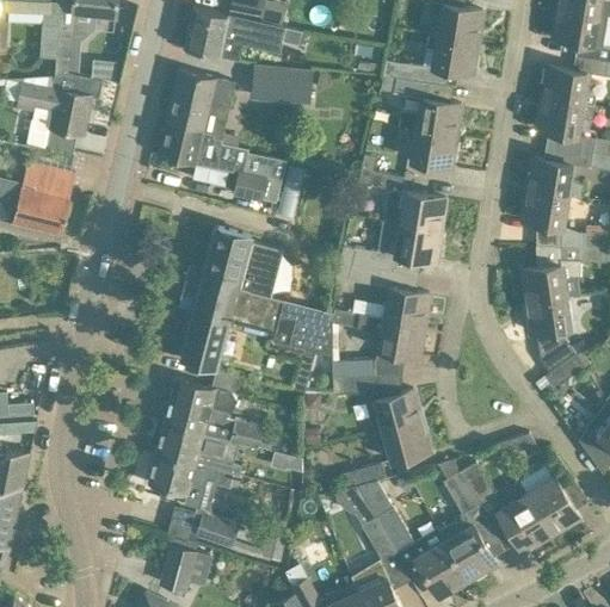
[(5,0),(5,8),(43,11),(42,25),(57,26),(59,12),(48,11),(48,0),(5,0)]
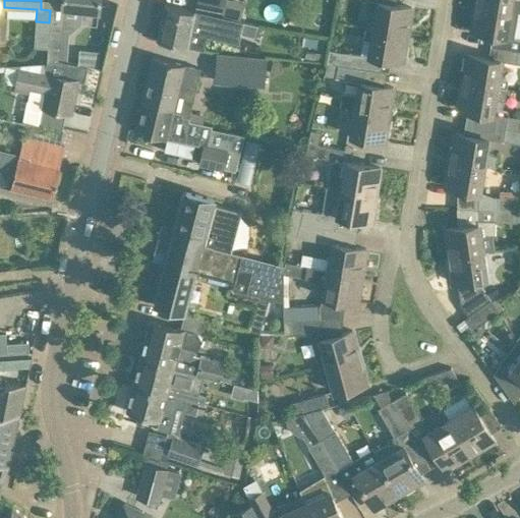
[(47,51),(46,65),(61,69),(62,64),(66,65),(68,36),(81,23),(82,12),(98,14),(99,0),(50,0),(50,10),(49,22),(47,51)]
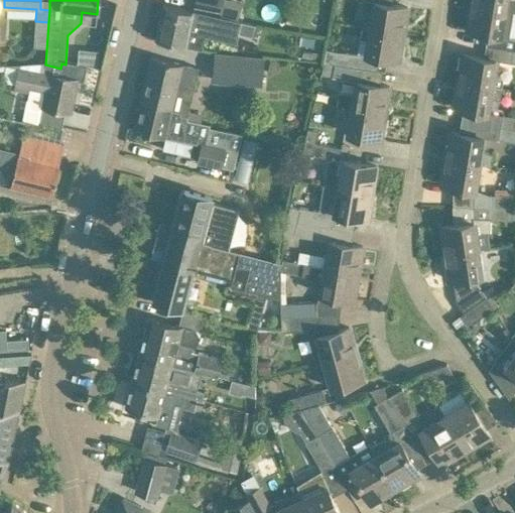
[(221,14),(223,0),(194,0),(192,8),(221,14)]
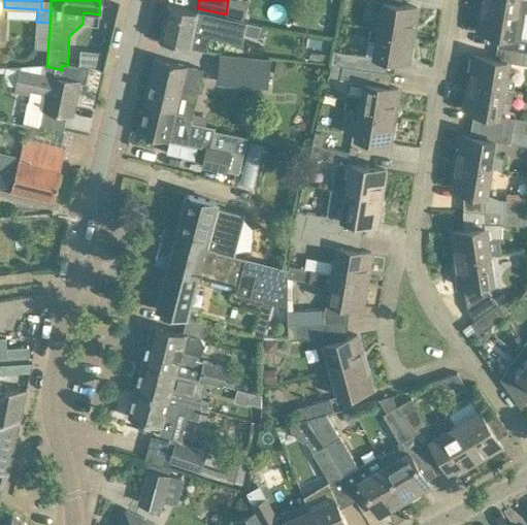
[(483,0),(482,8),(525,14),(526,14),(526,1),(519,0),(483,0)]
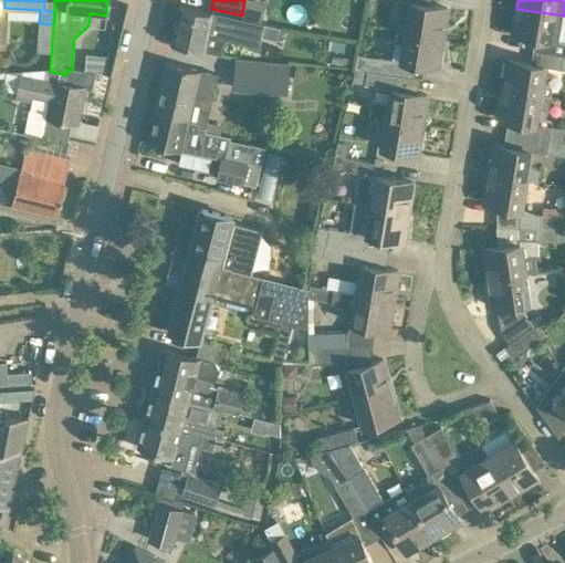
[(405,33),(441,39),(446,10),(409,4),(405,33)]
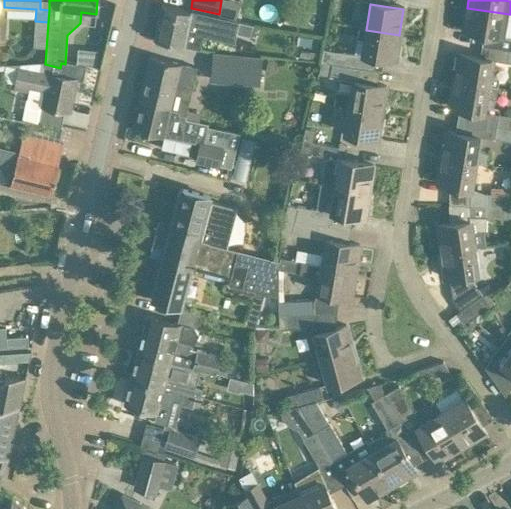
[(238,24),(180,11),(161,7),(153,42),(173,46),(199,52),(202,37),(233,44),(238,24)]
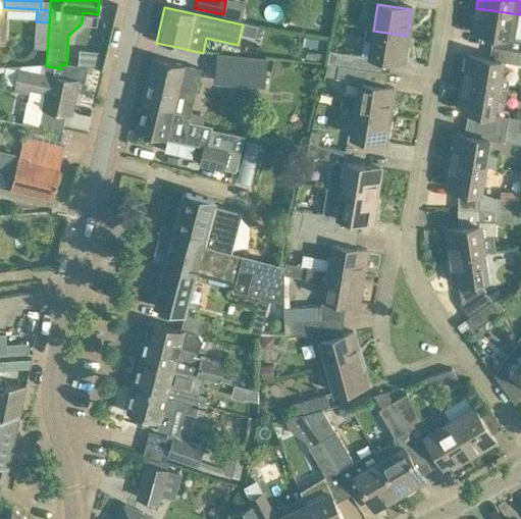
[(476,8),(472,33),(492,36),(490,49),(507,51),(520,53),(520,41),(514,40),(519,14),(476,8)]
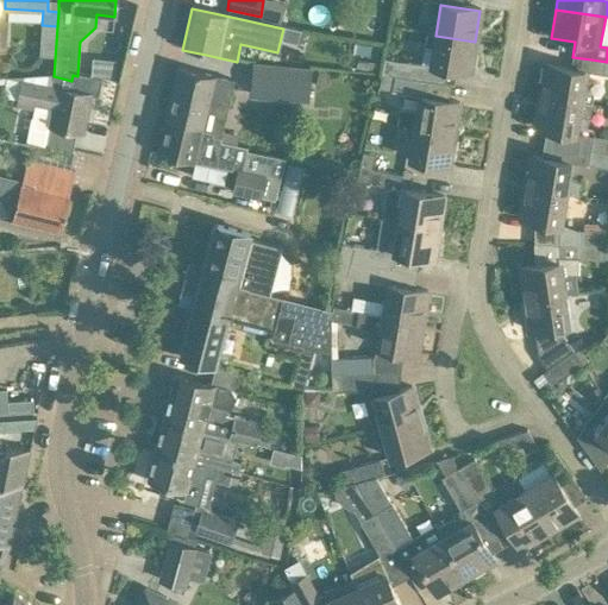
[(55,60),(57,26),(42,25),(38,58),(55,60)]
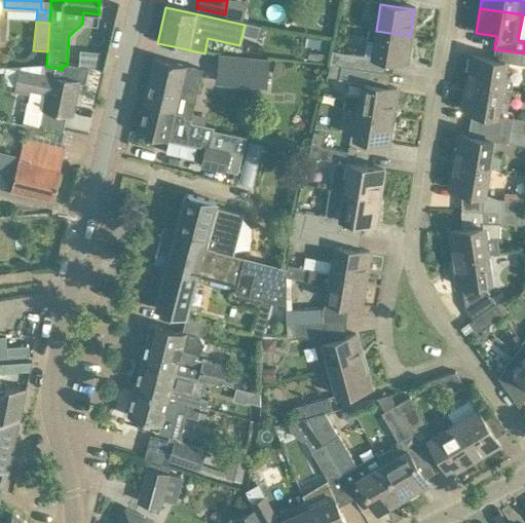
[(368,30),(366,42),(374,43),(371,58),(405,64),(410,36),(376,31),(368,30)]
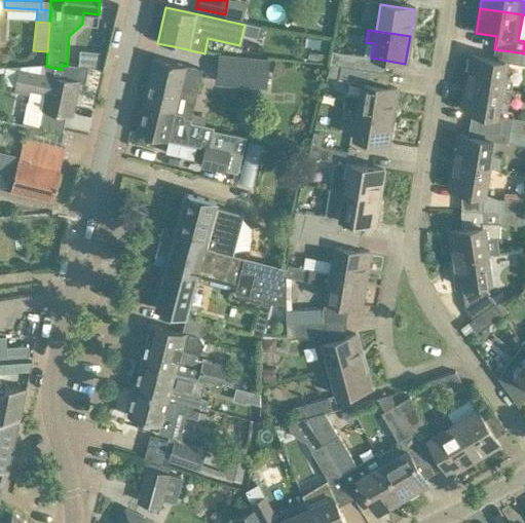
[(524,53),(511,51),(509,64),(524,66),(524,53)]
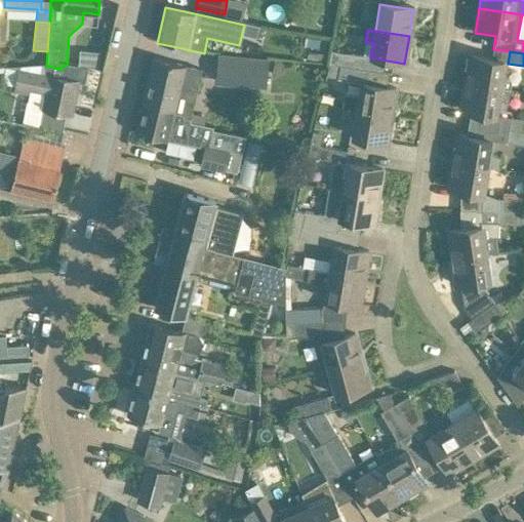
[(328,65),(364,72),(366,58),(330,52),(328,65)]
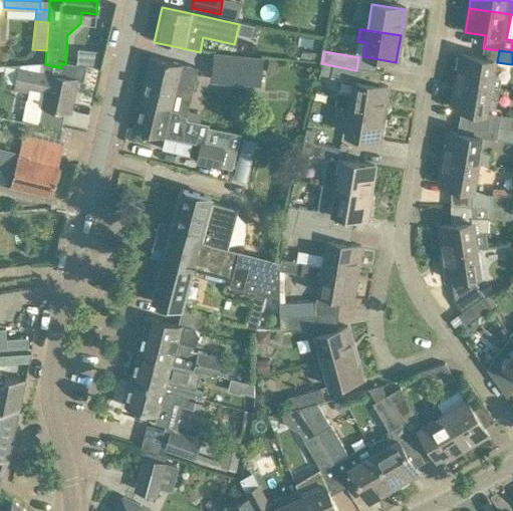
[(260,88),(262,59),(213,55),(210,84),(260,88)]
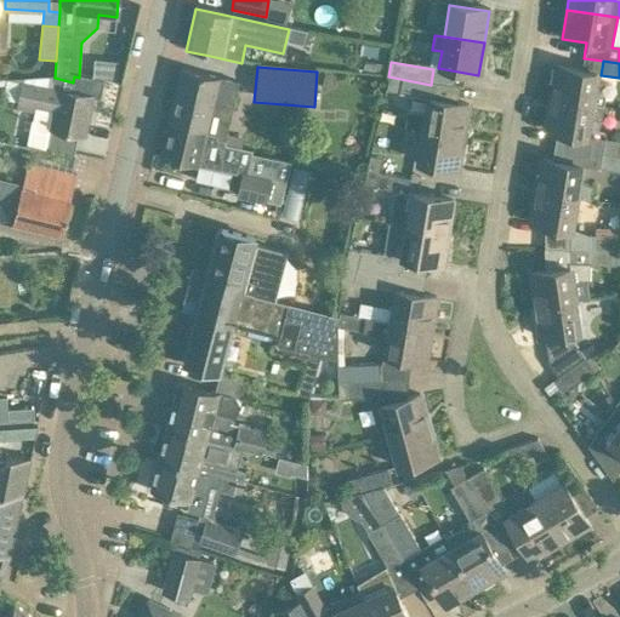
[(597,75),(581,73),(557,68),(551,103),(602,110),(604,97),(593,95),(597,75)]
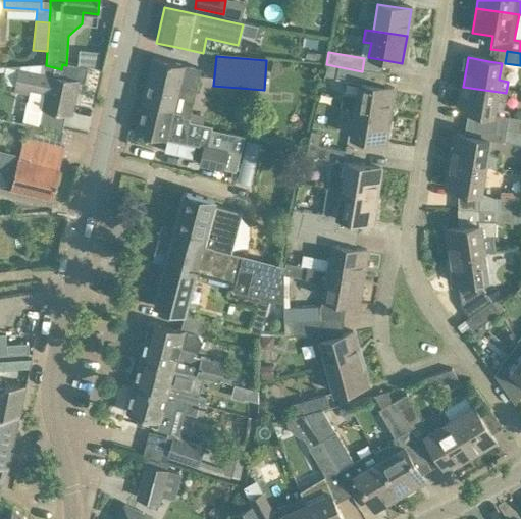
[(147,83),(194,93),(199,70),(152,59),(147,83)]
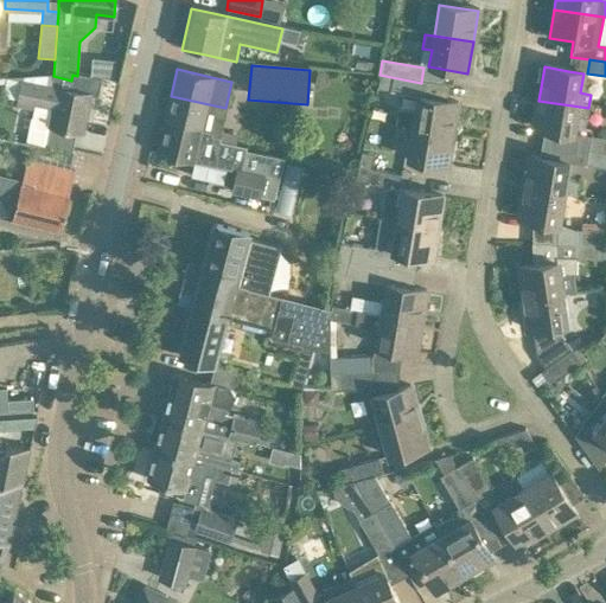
[(101,81),(77,76),(72,75),(71,81),(53,76),(50,89),(21,83),(17,108),(32,110),(26,145),(45,148),(45,145),(67,149),(70,132),(83,135),(90,97),(97,98),(101,81)]
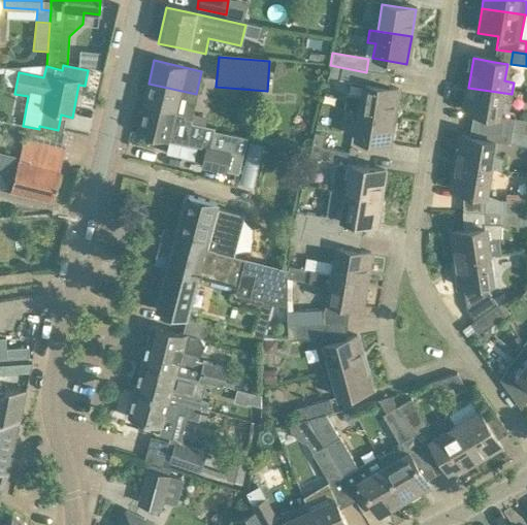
[(364,85),(366,72),(330,65),(326,85),(330,86),(331,79),(364,85)]
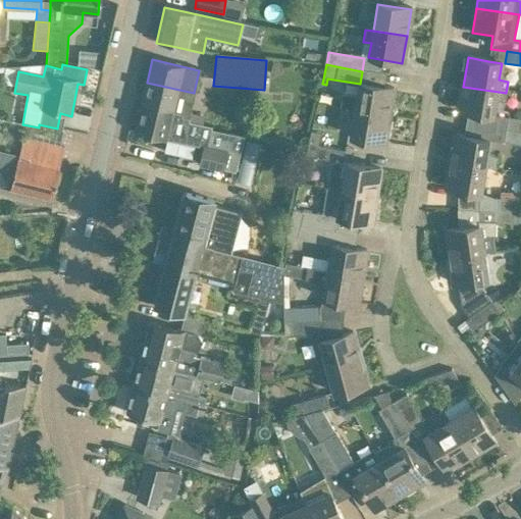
[(191,104),(194,93),(147,83),(141,105),(172,112),(175,100),(191,104)]
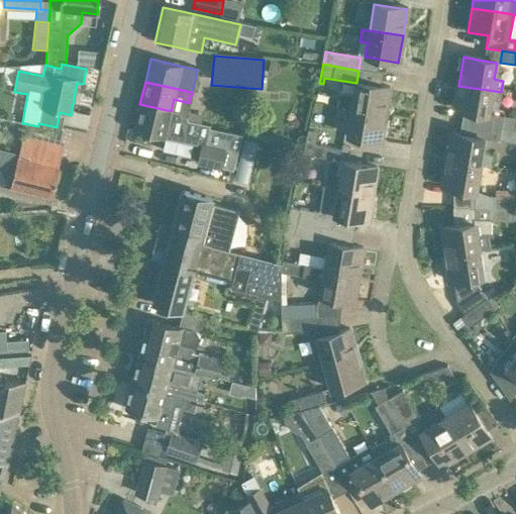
[(351,111),(385,116),(389,89),(356,83),(353,98),(343,96),(341,108),(351,110),(351,111)]
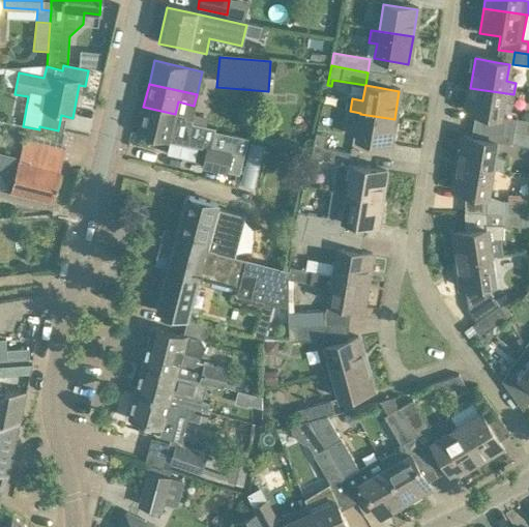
[(512,104),(513,94),(470,88),(466,113),(500,118),(502,103),(512,104)]
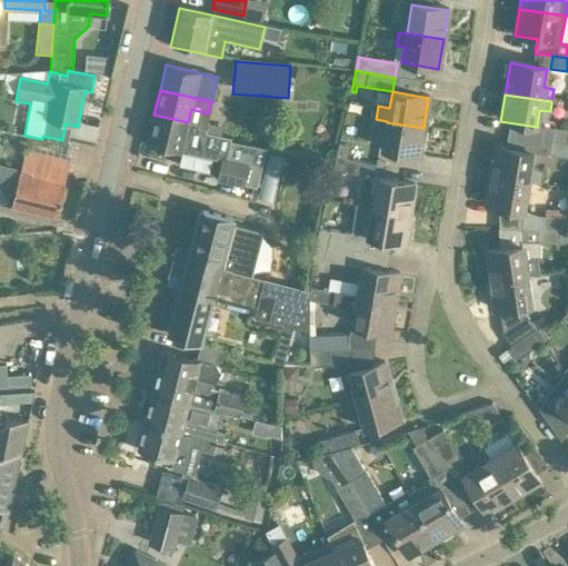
[(222,130),(188,122),(153,115),(147,145),(221,162),(217,180),(258,190),(266,151),(229,144),(230,141),(220,139),(222,130)]
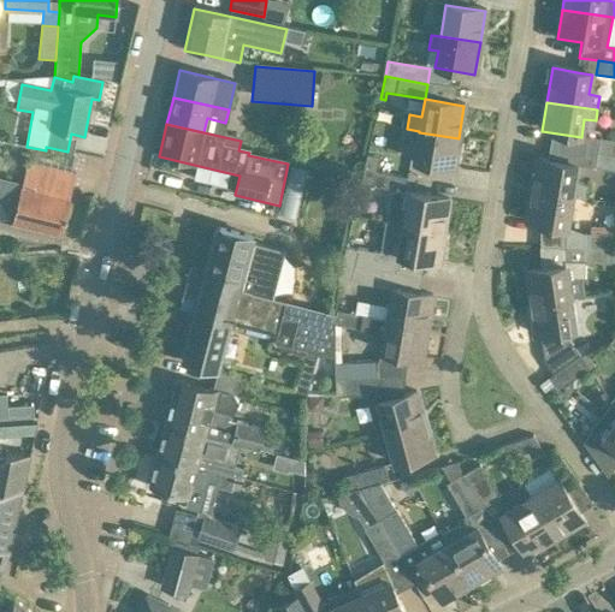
[(453,168),(459,138),(419,132),(414,162),(453,168)]
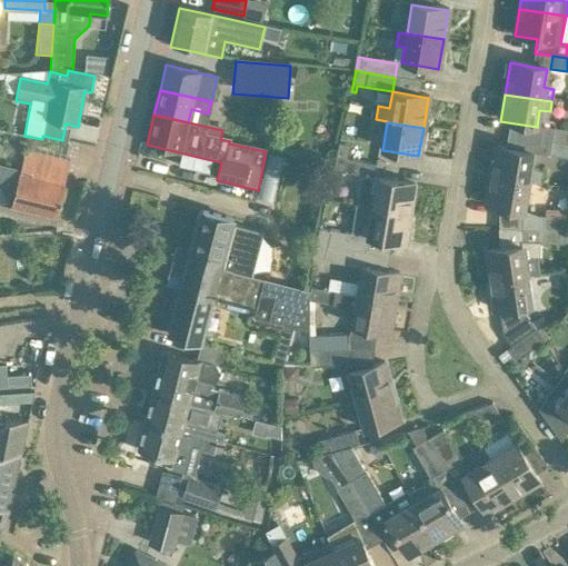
[(550,144),(567,147),(567,131),(552,129),(550,144)]
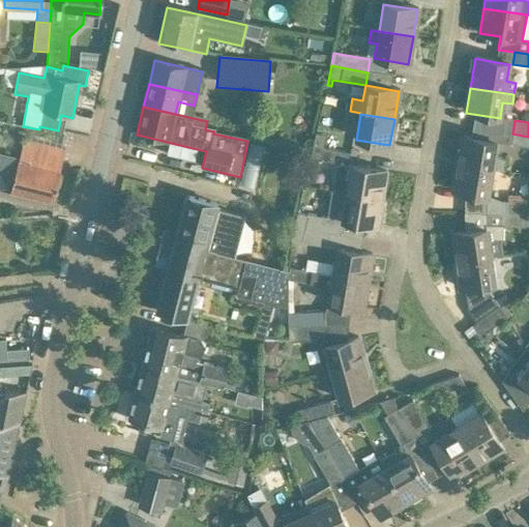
[(323,149),(326,136),(315,134),(313,148),(323,150),(323,149)]
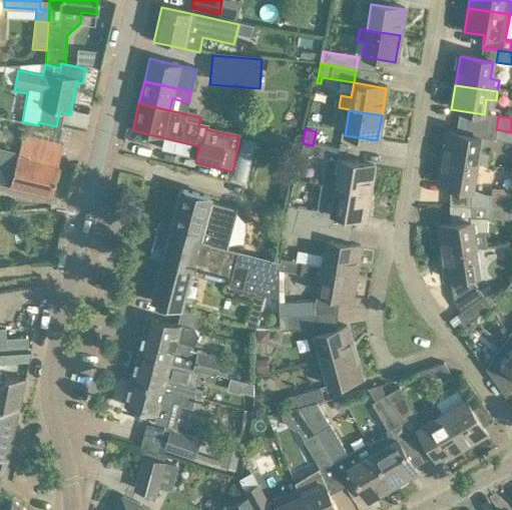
[(511,144),(511,132),(496,129),(494,142),(511,144)]
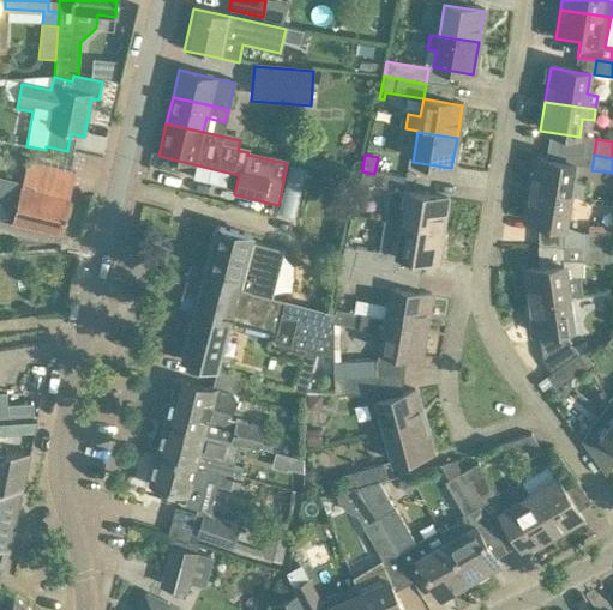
[(584,186),(571,183),(574,165),(535,159),(529,193),(569,199),(569,197),(582,199),(584,186)]
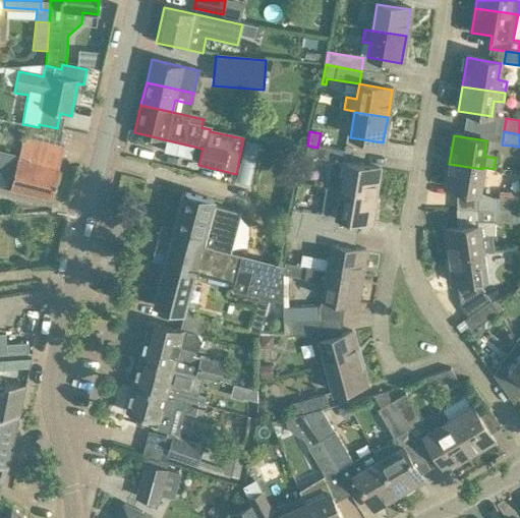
[(18,159),(0,154),(0,185),(9,188),(32,194),(52,199),(64,150),(23,138),(18,159)]
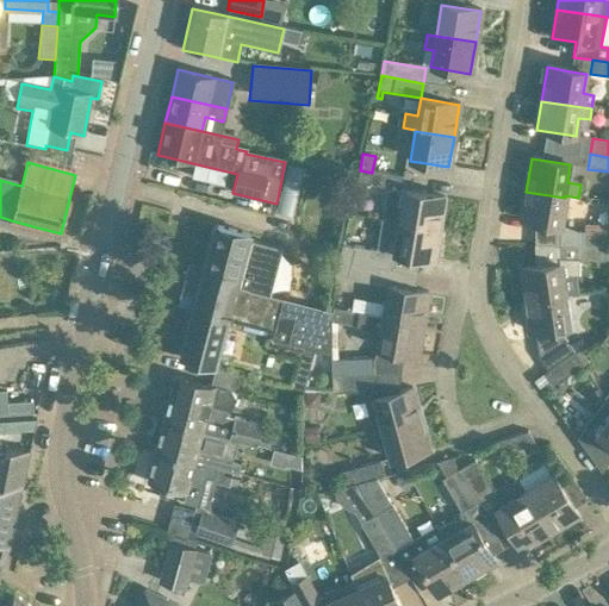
[(372,172),(372,173),(360,170),(356,183),(401,192),(403,179),(372,172)]
